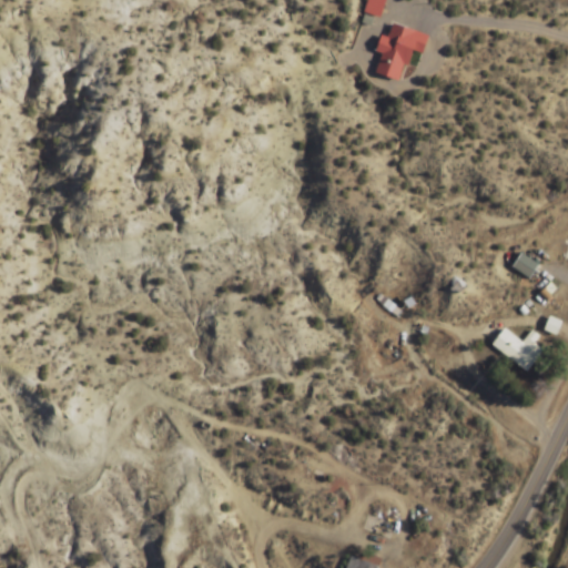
[(379,19),(384,0),(366,0),(363,14),(379,19)]
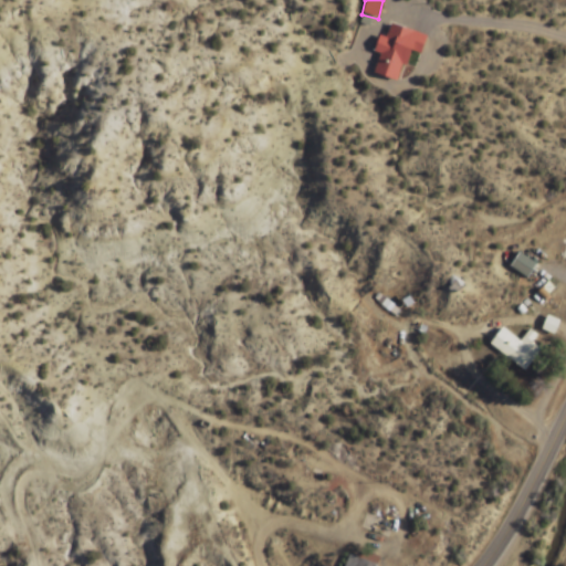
[(370,74),(398,82),(407,51),(419,54),(425,35),(389,25),(386,37),(381,35),(370,74)]
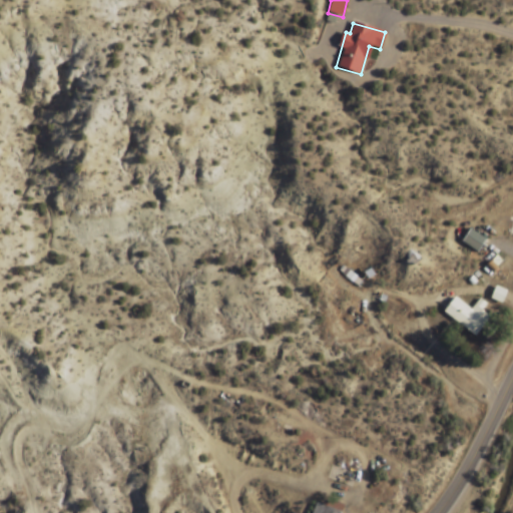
[(482,239),(474,236),(470,246),(478,249),(482,239)]
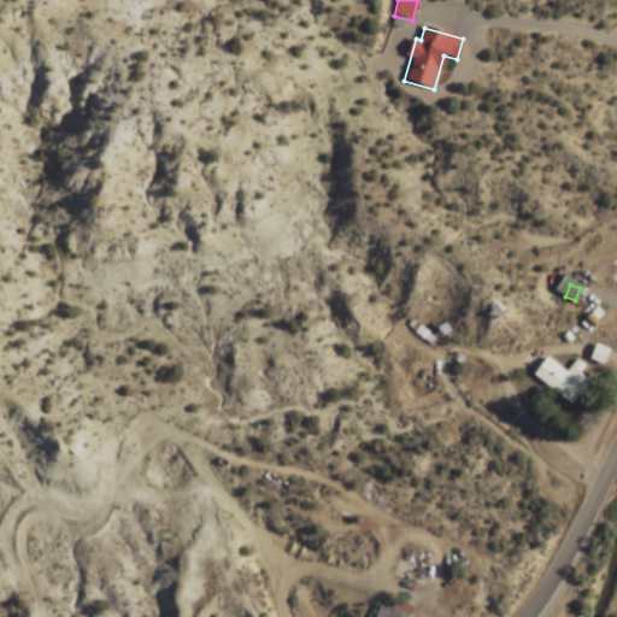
[(589,359),(601,365),(609,352),(597,346),(589,359)]
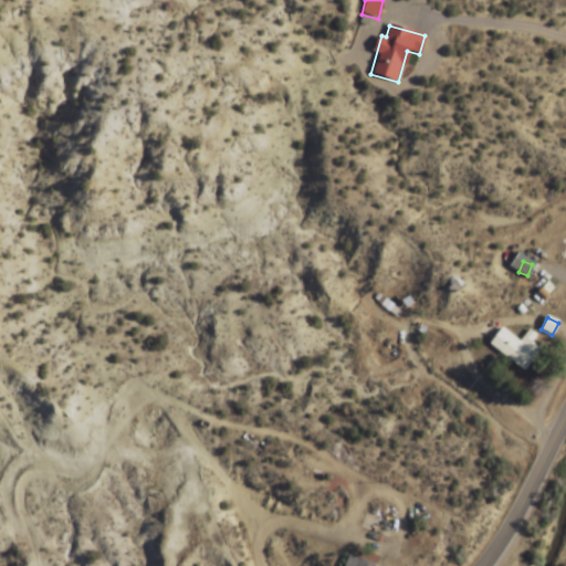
[(489,345),(524,373),(541,350),(532,344),(537,337),(528,331),(520,342),(502,328),(489,345)]
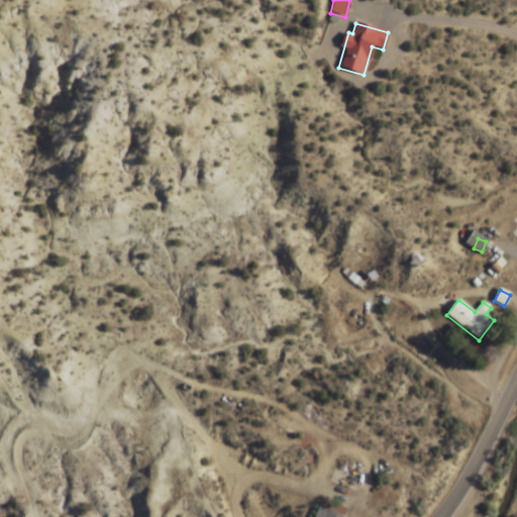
[(314,516),(318,506),(323,508),(324,505),(331,507),(332,504),(346,509),(344,516),(343,516),(342,516),(314,516)]
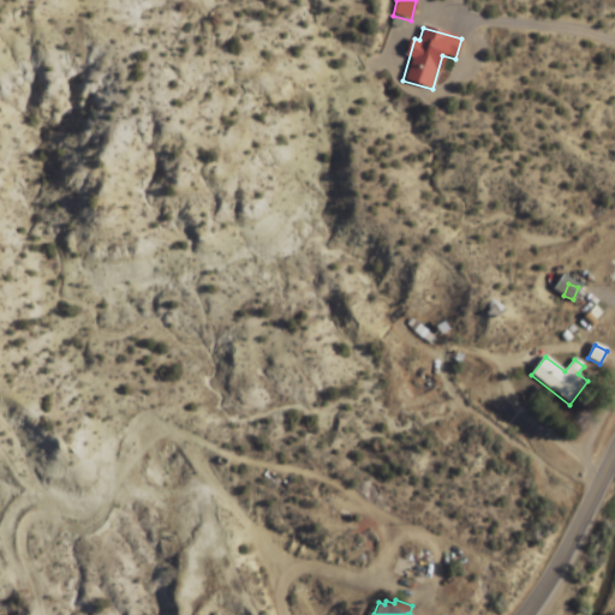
All buildings are outlined.
